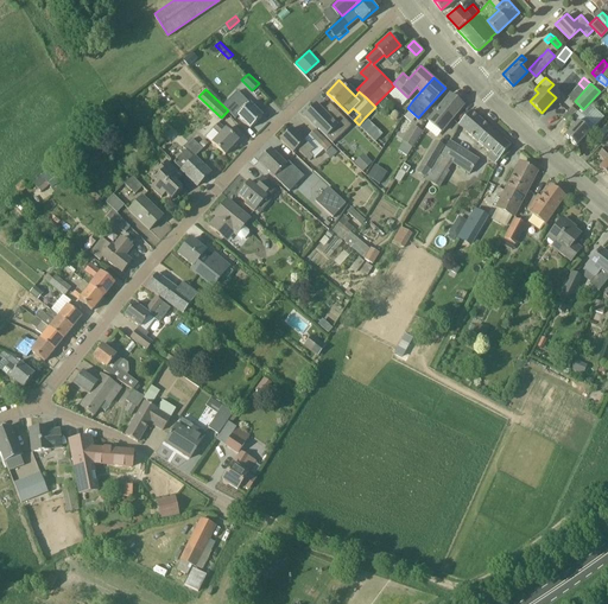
[(463,103),(450,91),(438,106),(428,119),(441,131),(463,103)]
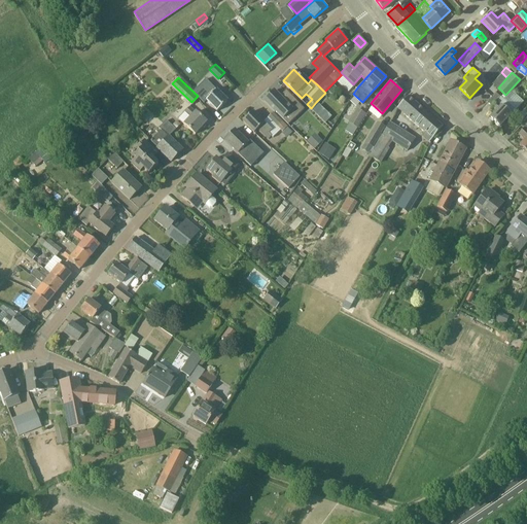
[(227,99),(211,82),(199,95),(204,101),(206,99),(217,109),(227,99)]
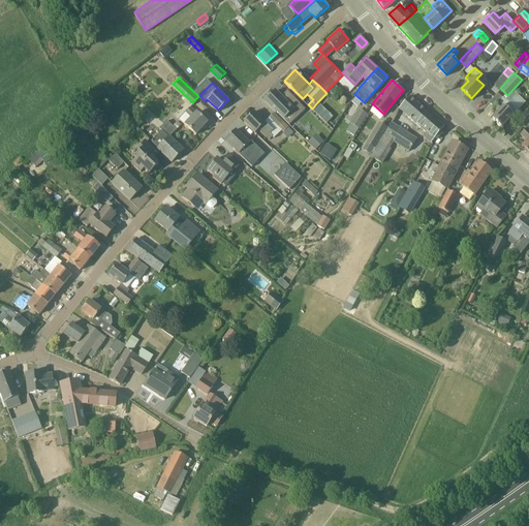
[(329,89),(334,94),(340,88),(335,83),(329,89)]
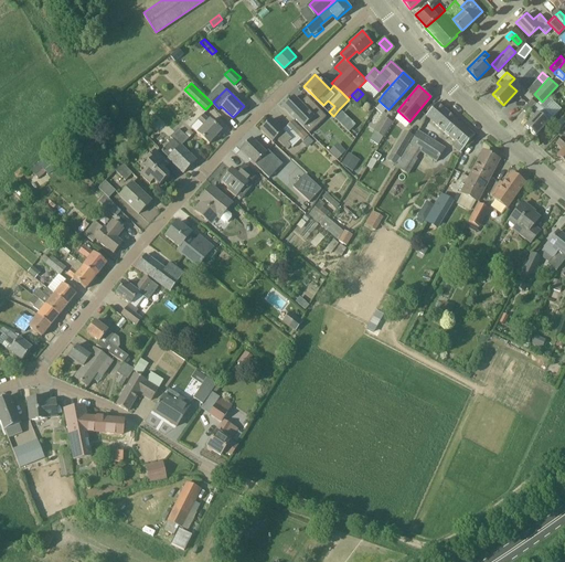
[(326,114),(315,102),(308,109),(300,101),(294,95),(283,106),(295,118),(296,117),(304,125),(310,118),(316,124),(326,114)]
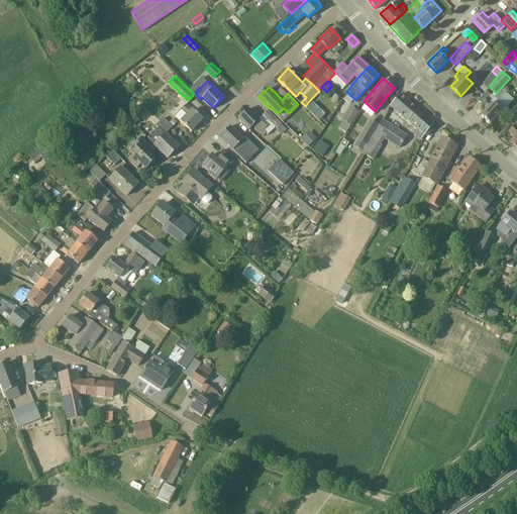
[(400,92),(390,104),(398,112),(406,118),(416,106),(400,92)]
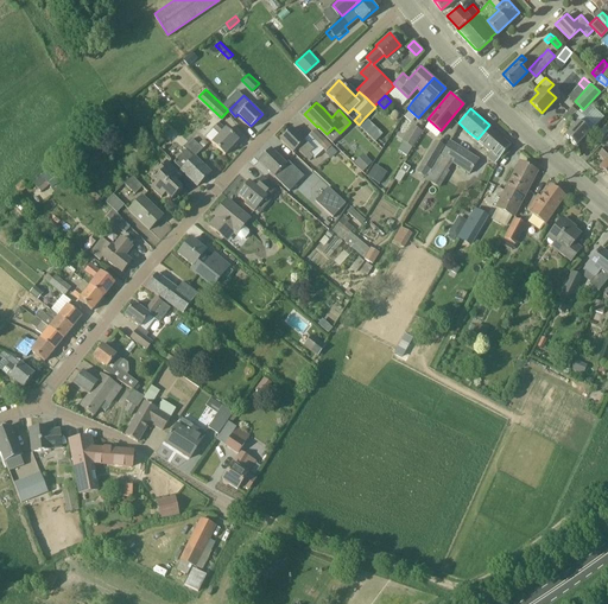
[(578,109),(572,115),(574,115),(569,121),(572,125),(564,133),(576,145),(595,125),(578,109)]
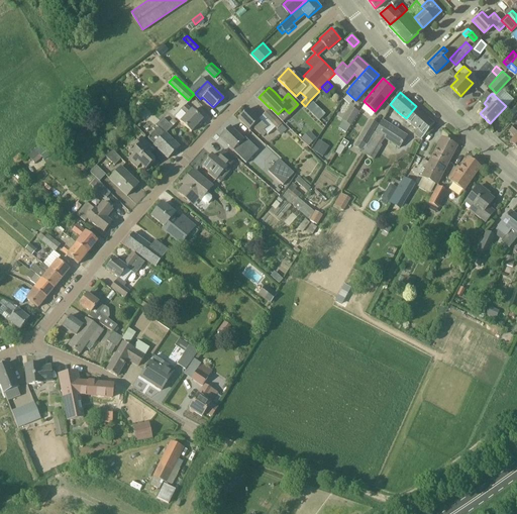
[(312,101),(307,107),(318,118),(323,112),(312,101)]
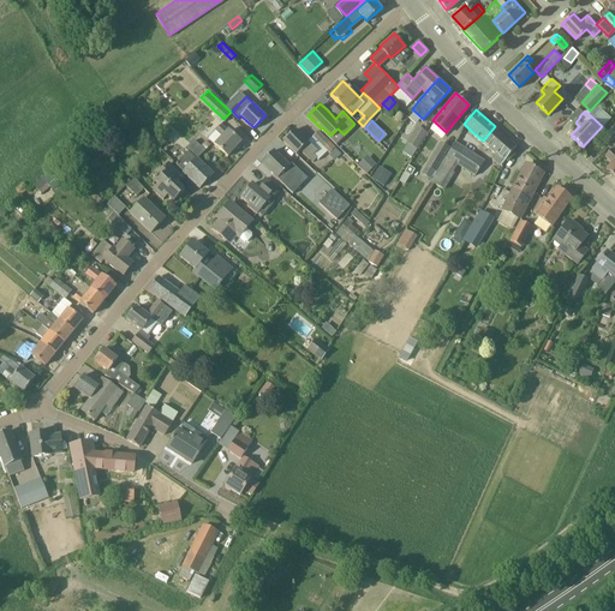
[(240,141),(221,123),(215,127),(224,135),(216,143),(228,154),(240,141)]
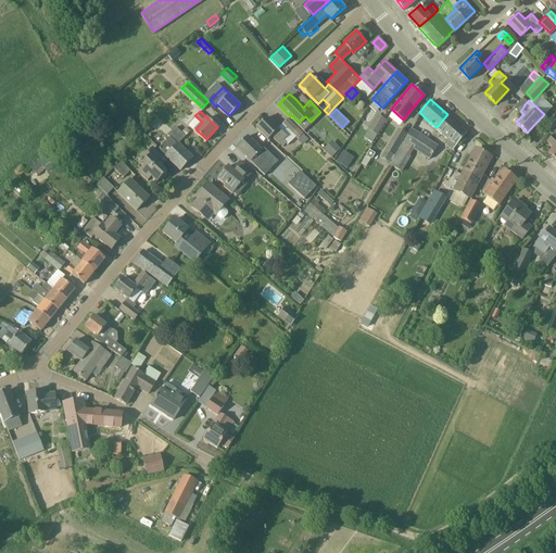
[(384,117),(378,114),(369,128),(376,132),(384,117)]
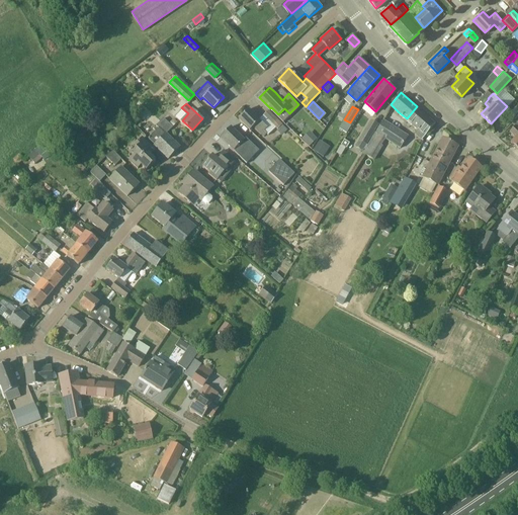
[(418,129),(415,132),(422,138),(435,122),(417,106),(407,118),(418,129)]
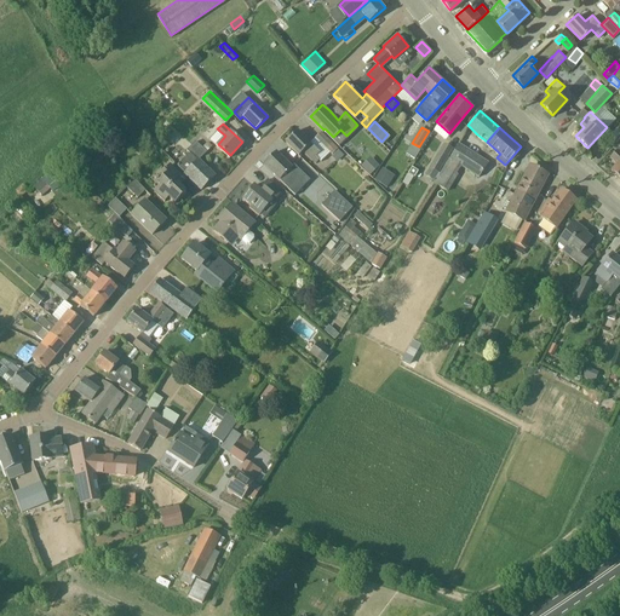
[(298,153),(304,148),(316,161),(320,157),(316,154),(320,151),(298,128),(286,140),(298,153)]
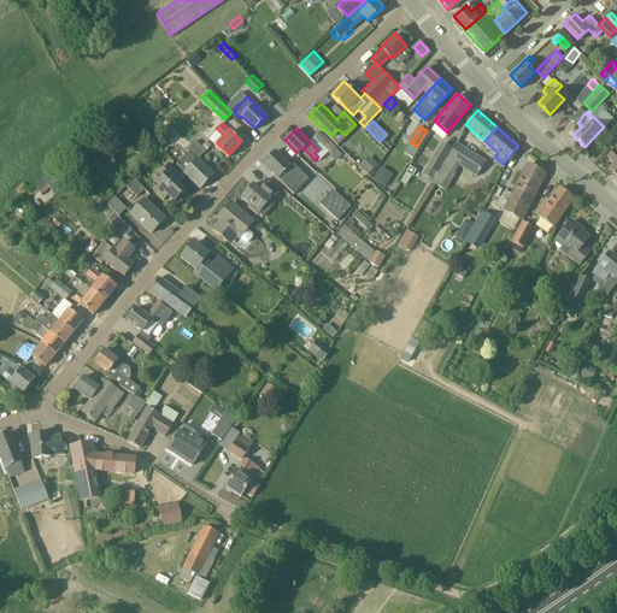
[(329,140),(319,130),(315,135),(330,151),(336,146),(330,140),(329,140)]
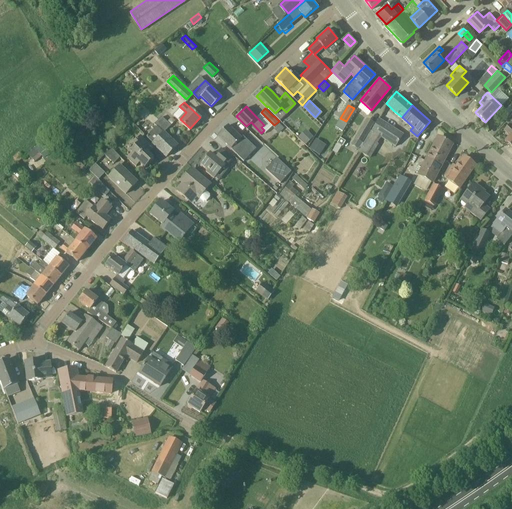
[(286,123),(291,117),(285,112),(280,117),(286,123)]
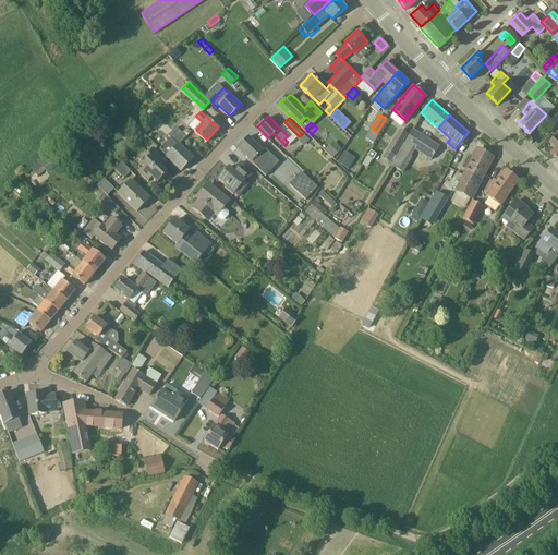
[(179,142),(185,134),(176,124),(168,133),(170,136),(160,146),(181,169),(193,157),(179,142)]
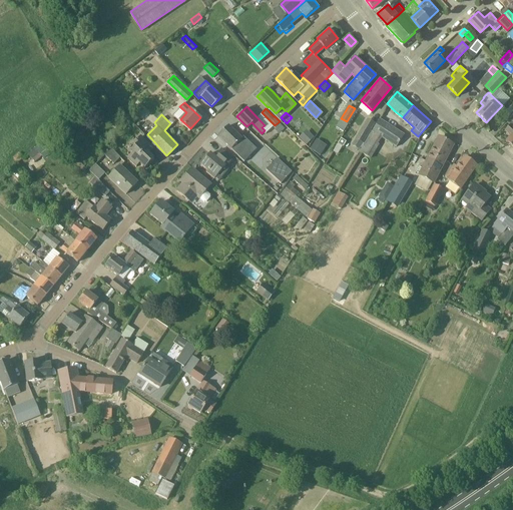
[(172,115),(167,120),(171,123),(175,119),(172,115)]
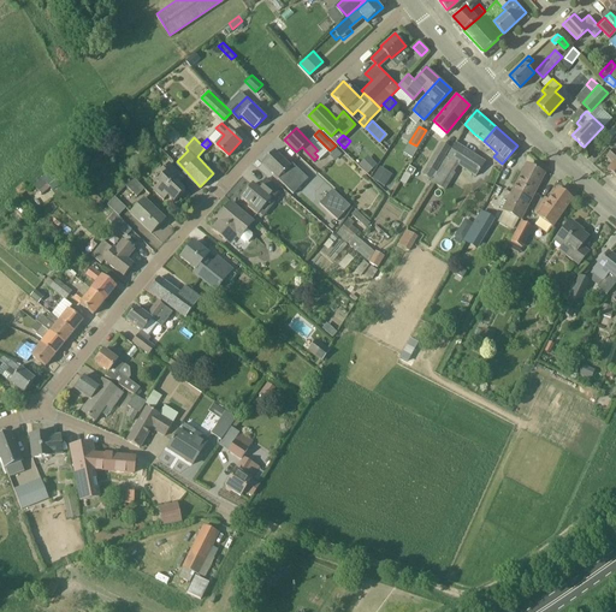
[(455,140),(446,155),(475,174),(485,159),(455,140)]
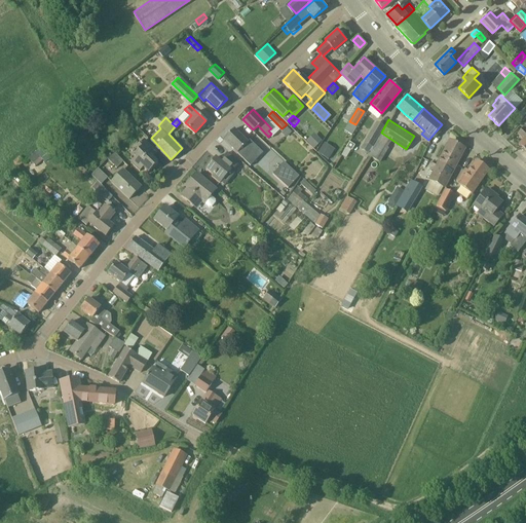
[(383,124),(377,120),(364,141),(361,146),(368,150),(383,124)]
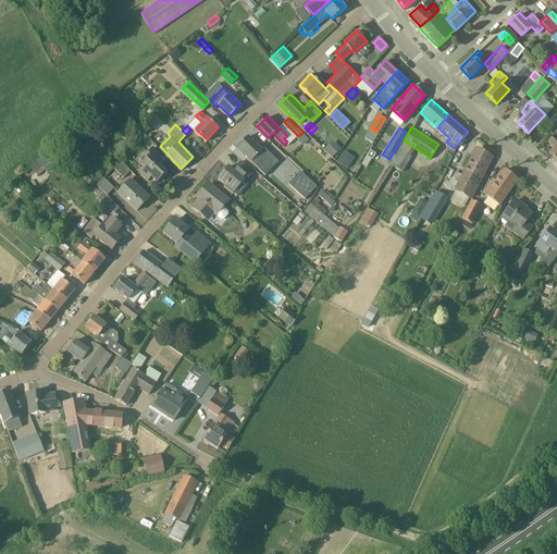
[(309,137),(304,132),(298,136),(298,138),(302,144),(309,137)]
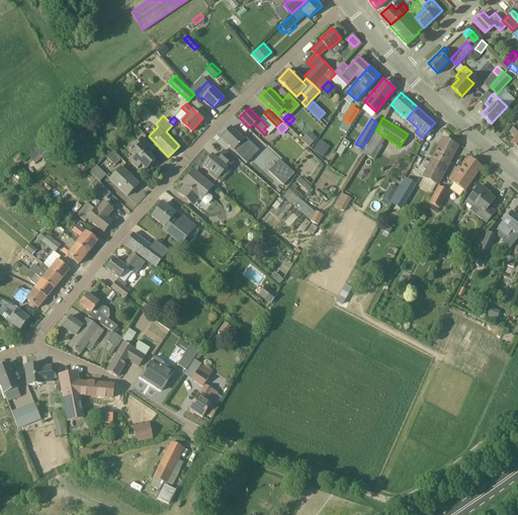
[(231,124),(221,136),(239,154),(250,144),(231,124)]
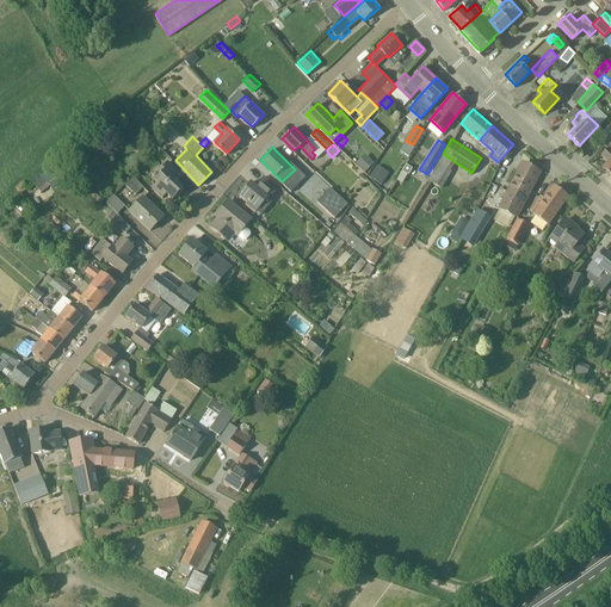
[(356,161),(365,169),(374,161),(365,152),(356,161)]
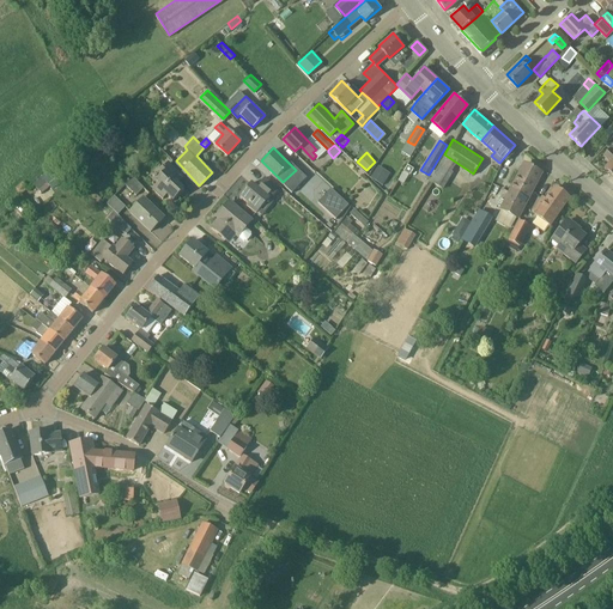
[(178,182),(184,176),(169,160),(161,169),(163,171),(157,178),(159,181),(153,187),(163,198),(167,193),(174,199),(184,188),(178,182)]
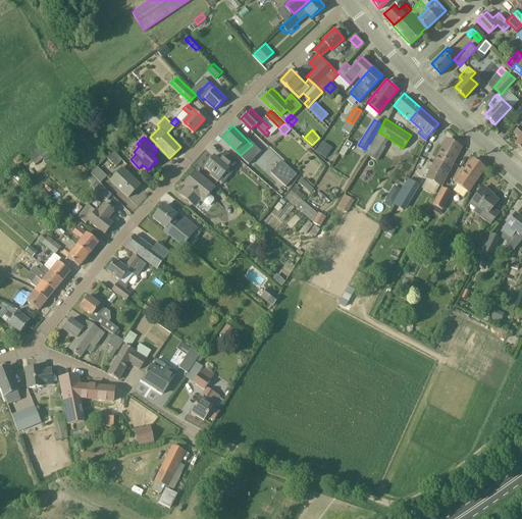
[(385,145),(384,144),(374,138),(366,153),(377,159),(385,145)]
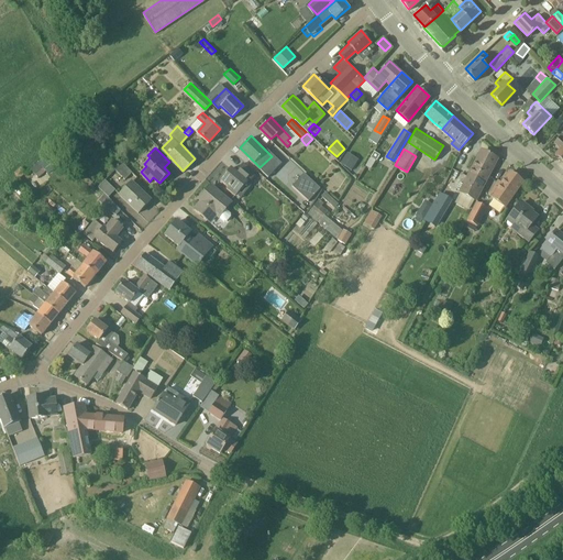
[(497,156),(482,149),(460,189),(474,198),(497,156)]
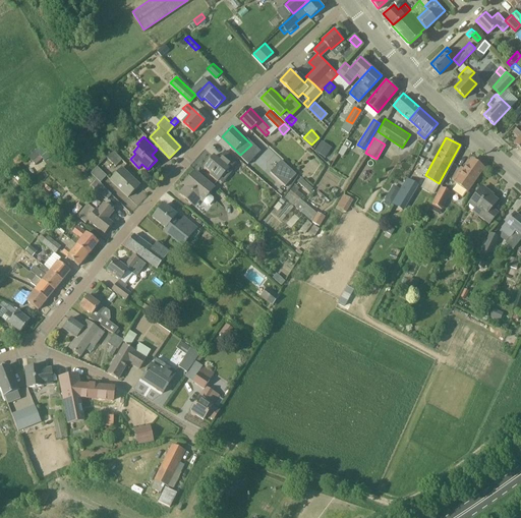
[(322,138),(317,144),(314,149),(325,156),(329,151),(332,146),(322,138)]
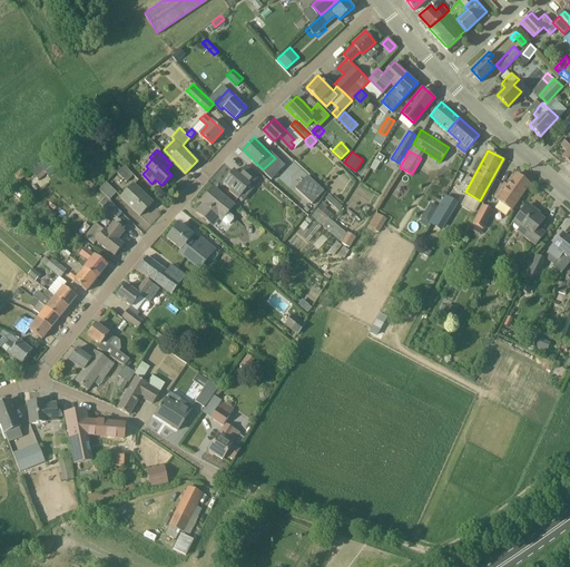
[(379,152),(375,157),(381,159),(381,160),(384,155),(379,152)]
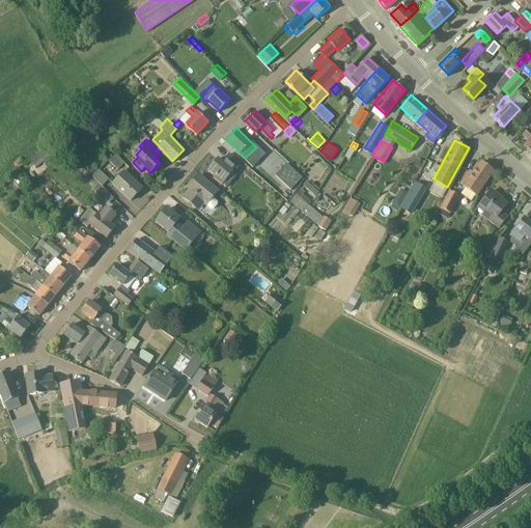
[(42,146),(35,150),(46,162),(51,158),(42,146)]
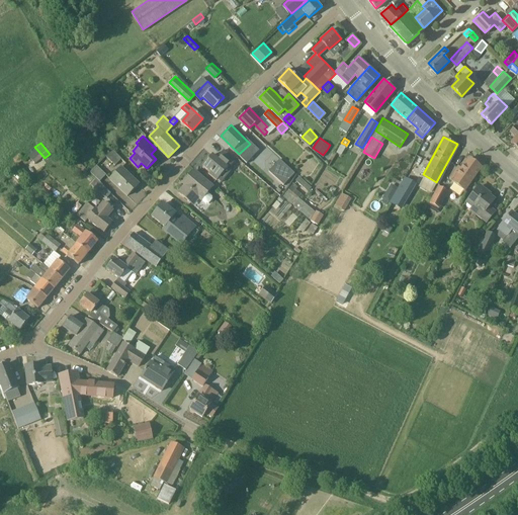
[(121,157),(111,148),(105,154),(114,163),(121,157)]
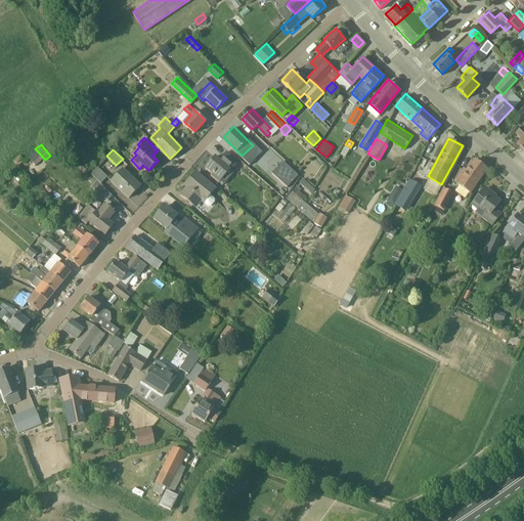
[(238,161),(226,149),(221,156),(223,157),(221,160),(215,155),(205,166),(212,172),(211,174),(220,181),(220,180),(223,183),(233,171),(232,169),(238,161)]
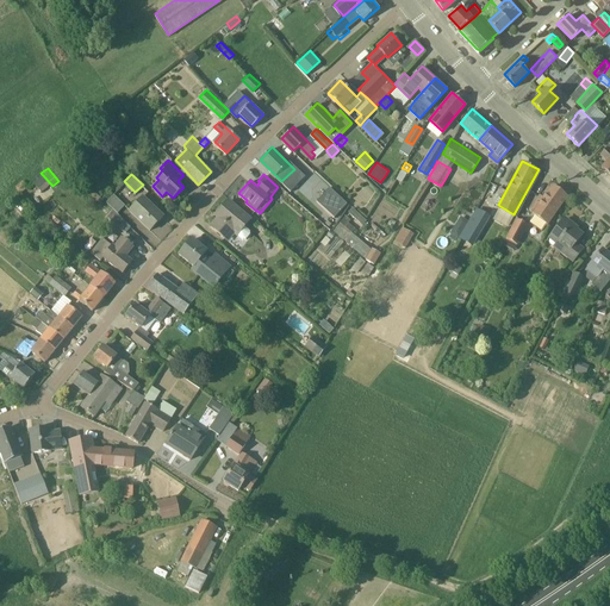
[(26,183),(23,179),(16,185),(20,189),(22,192),(29,186),(26,183)]
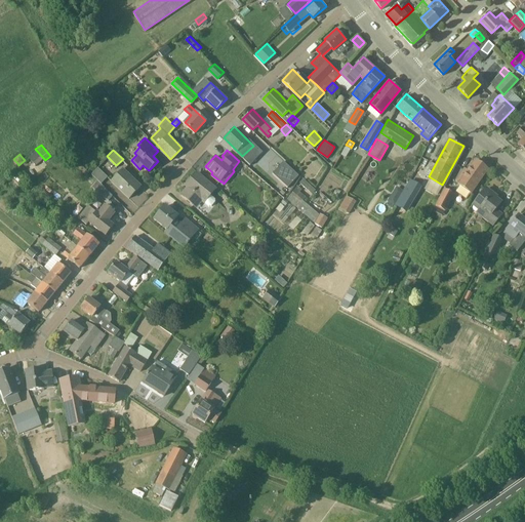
[(487,167),(475,158),(457,183),(471,192),(487,167)]
